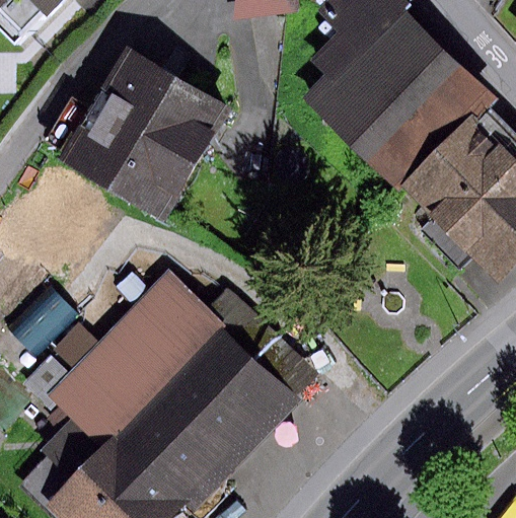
[(0,0),(0,30),(14,46),(62,0),(0,0)]
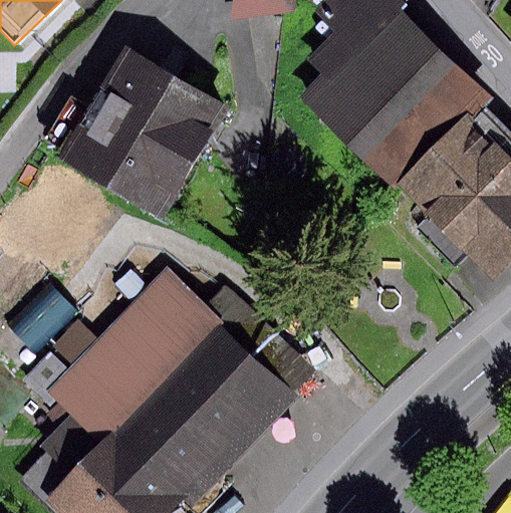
[(236,0),(235,17),(295,11),(296,0),(236,0)]
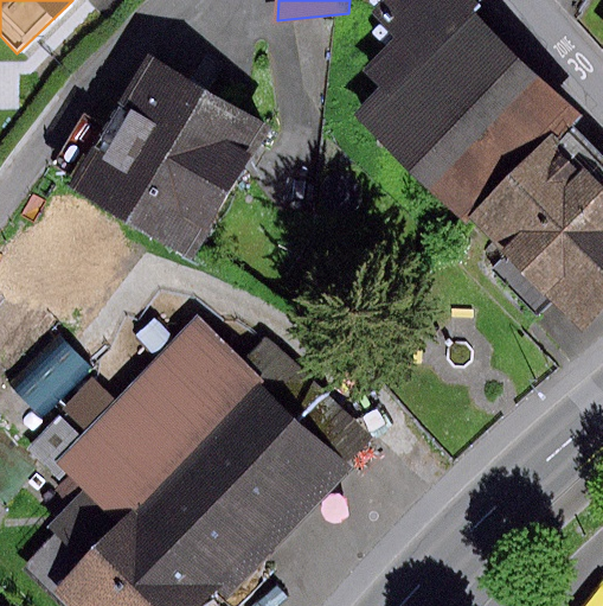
[(377,89),(352,114),(461,222),(467,216),(563,120),(571,112),(469,10),(479,0),(392,0),(379,13),(398,32),(359,71),(377,89)]
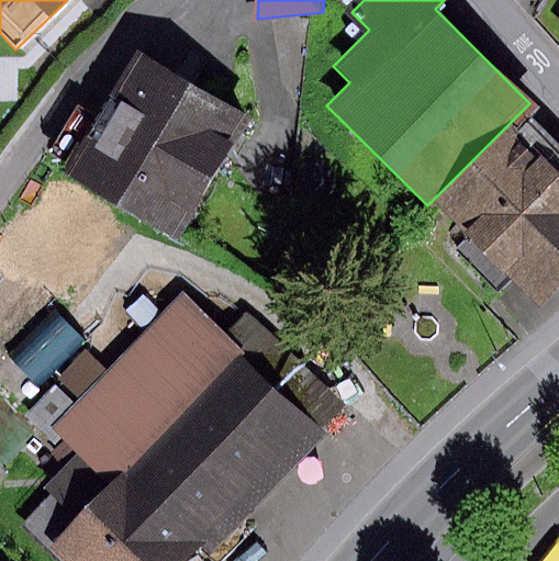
[(242,126),(137,66),(70,179),(175,240),(242,126)]
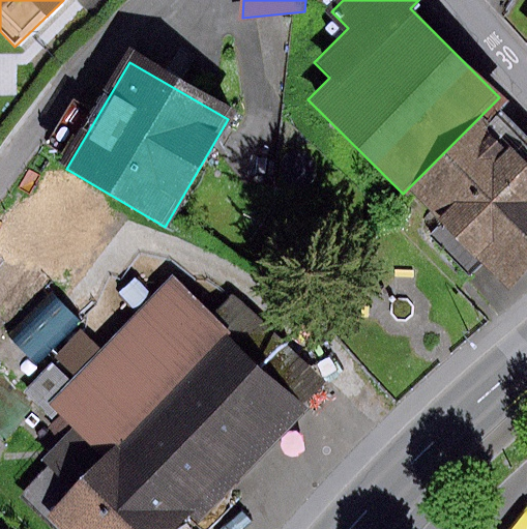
[(526,141),(492,105),(408,188),(442,225),(432,234),(473,276),(485,265),(505,287),(526,265),(526,141)]
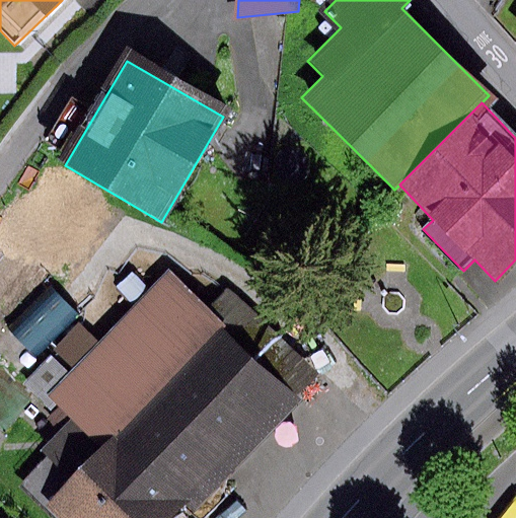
[(174,275),(63,387),(115,438),(182,505),(192,513),(303,400),(174,275)]
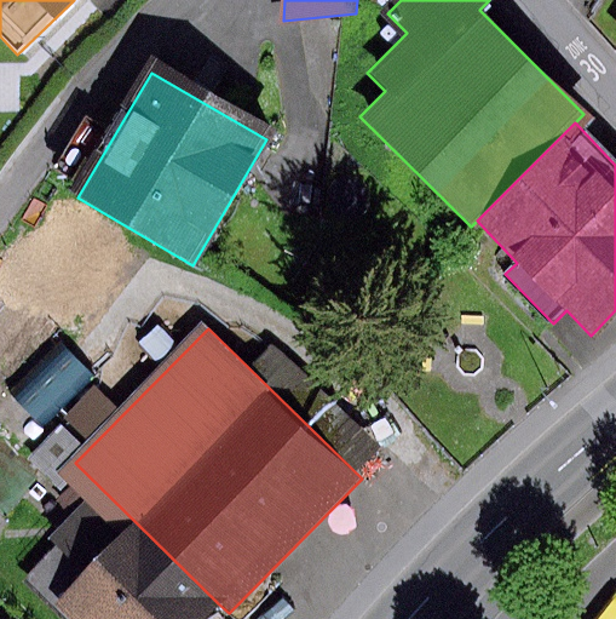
[(64,347),(17,394),(47,424),(96,376),(64,347)]
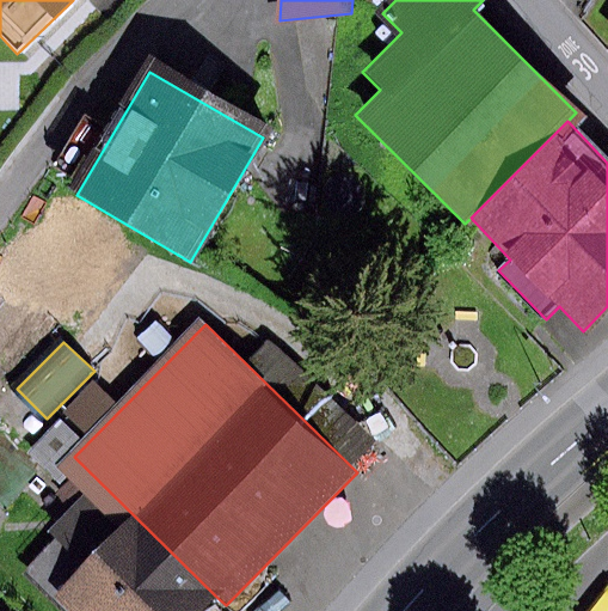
[(98,385),(49,448),(68,463),(117,401),(98,385)]
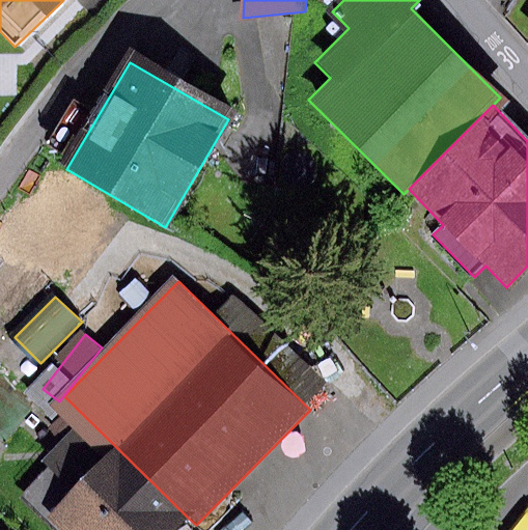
[(173,529),(187,517),(117,448),(48,521),(57,529),(173,529)]
